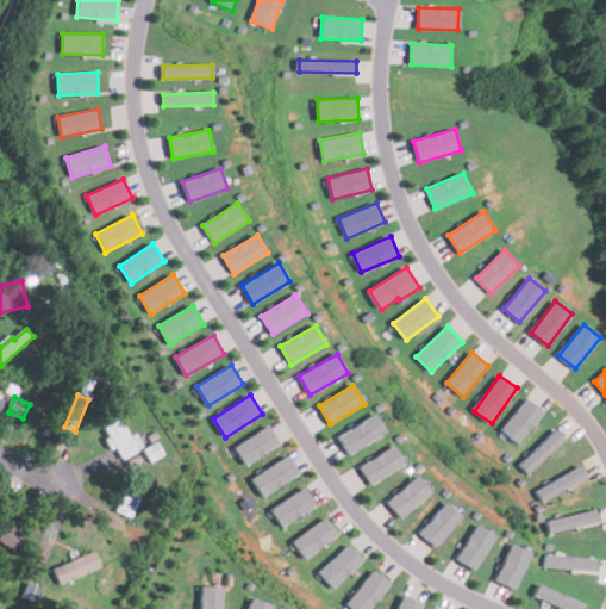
[(519,443),(545,412),(529,398),(503,430),(519,443)]
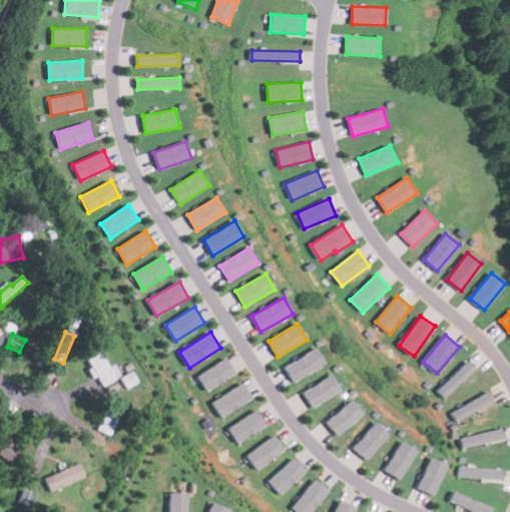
[(285,367),(294,383),(325,364),(316,348),(285,367)]
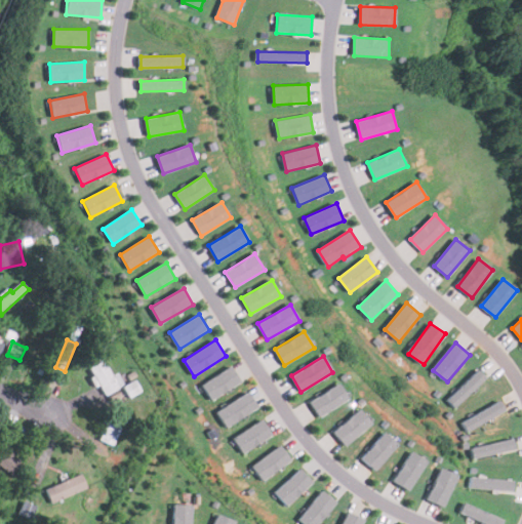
[(120,372),(114,376),(103,357),(90,364),(107,396),(126,386),(120,372)]
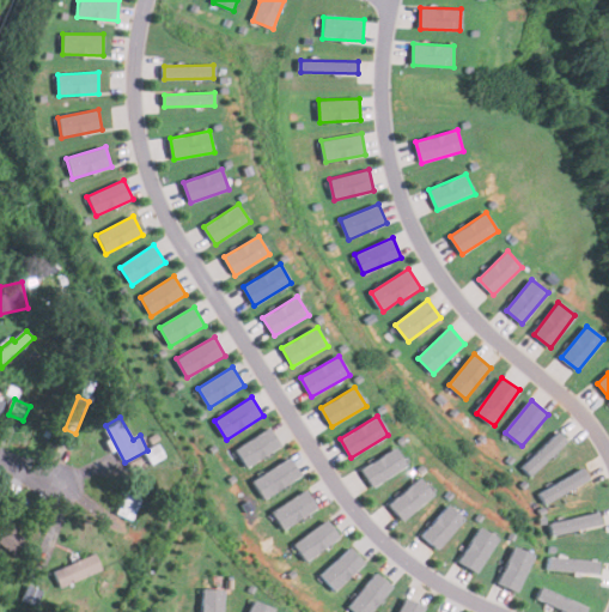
[(282,444),(270,428),(236,450),(248,468),(282,444)]
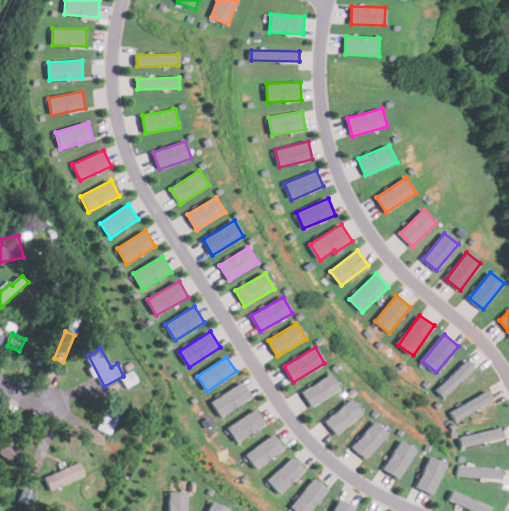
[(437,389),(444,397),(475,368),(468,360),(437,389)]
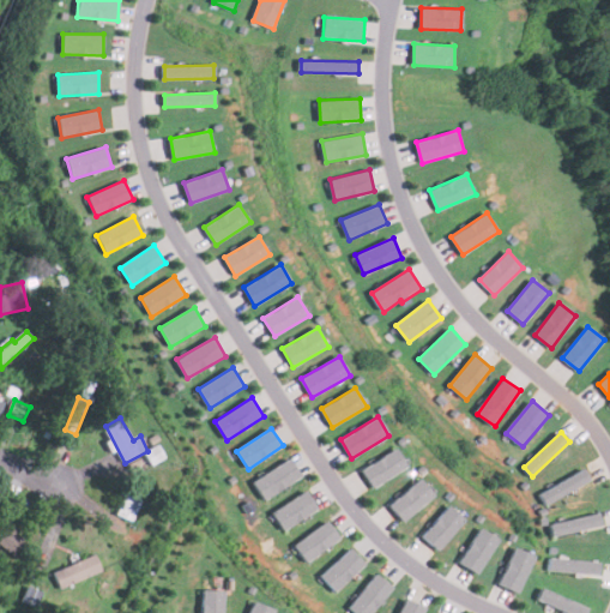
[(374,488),(408,467),(396,449),(362,470),(374,488)]
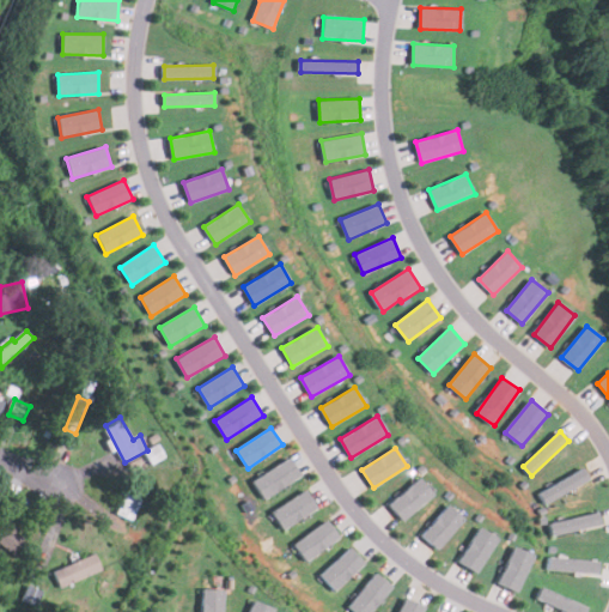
[(266,500),(302,476),(291,458),(254,480),(266,500)]
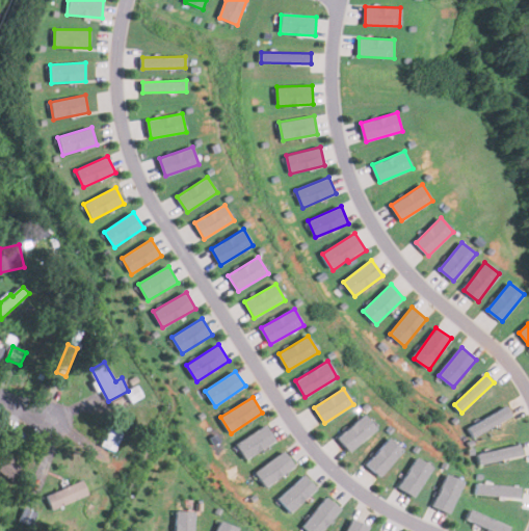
[(513,417),(508,406),(469,427),(474,437),(513,417)]
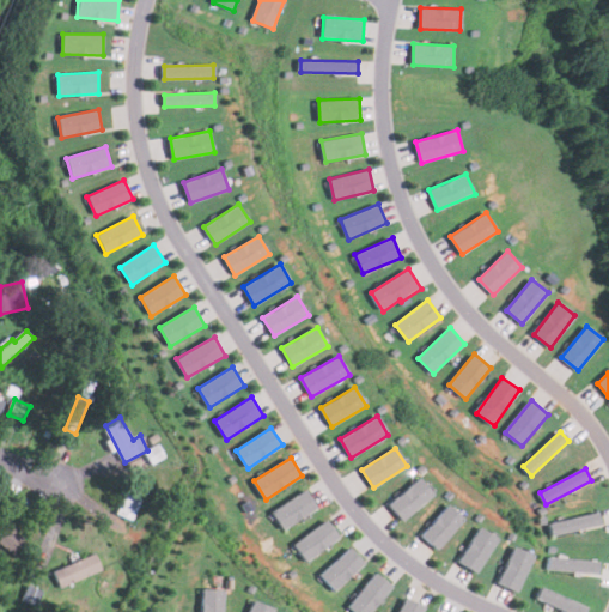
[(403,521),(434,494),(419,477),(389,506),(403,521)]
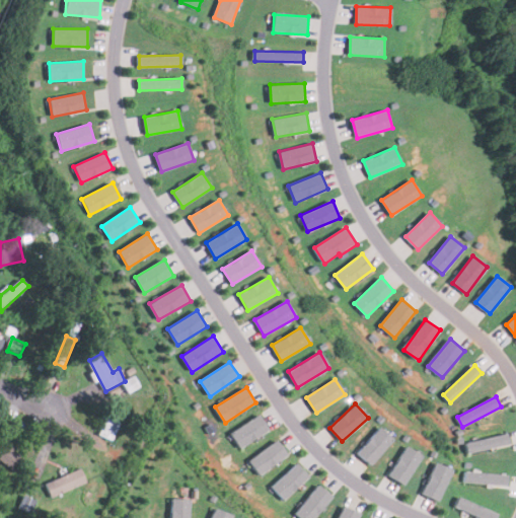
[(115,441),(126,413),(112,407),(99,435),(115,441)]
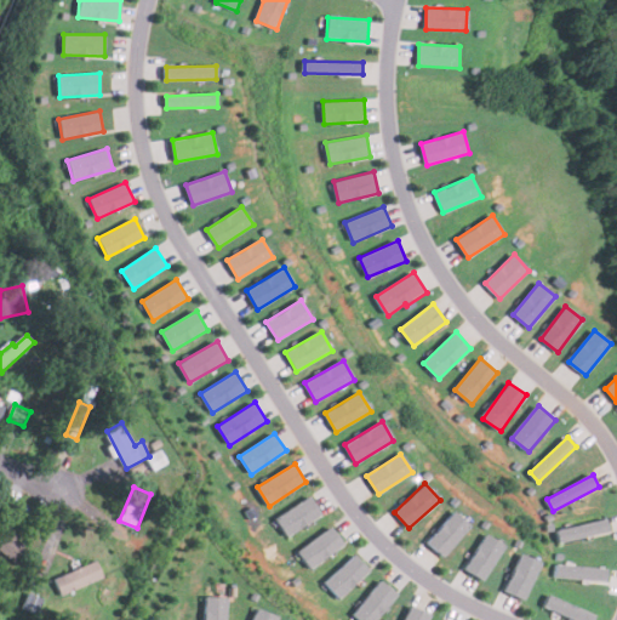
[(276,519),(287,538),(323,515),(310,496),(276,519)]
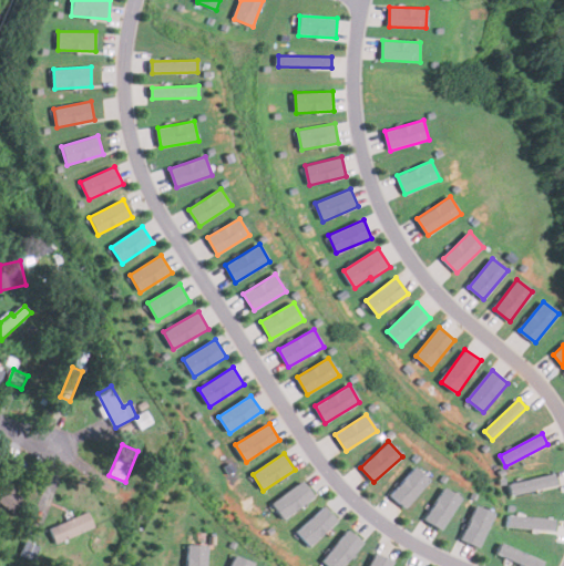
[(404,507),(430,481),(416,466),(390,494),(404,507)]
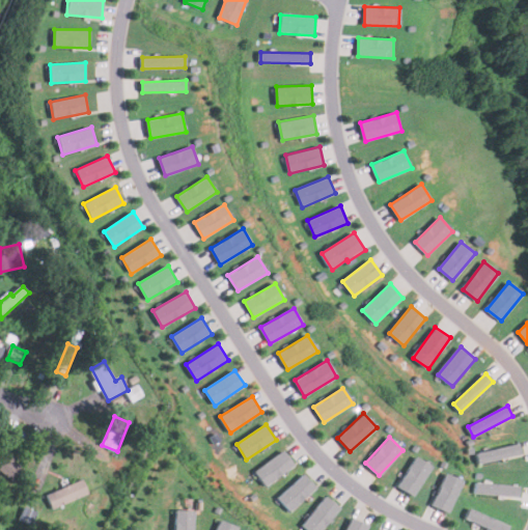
[(477,453),(479,465),(522,454),(520,443),(477,453)]
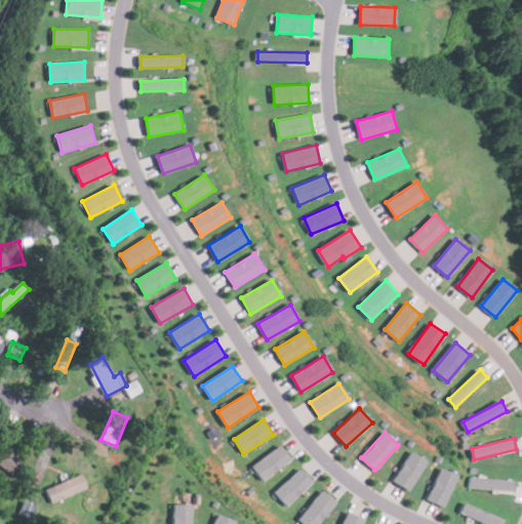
[(291,460),(281,445),(252,466),(263,481),(291,460)]
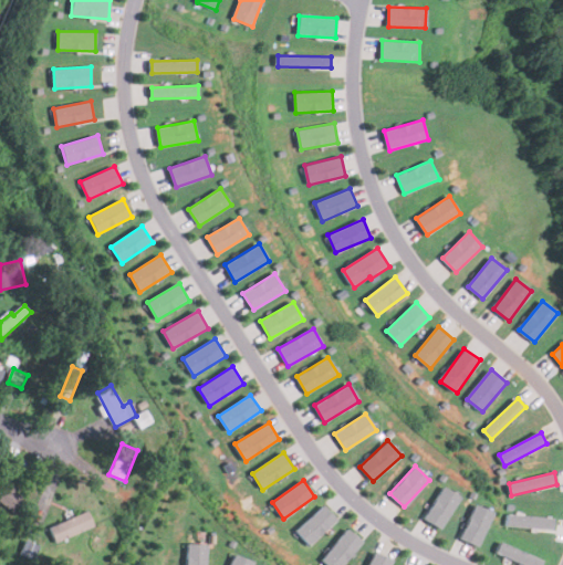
[(24,498),(6,481),(0,488),(0,500),(13,511),(24,498)]
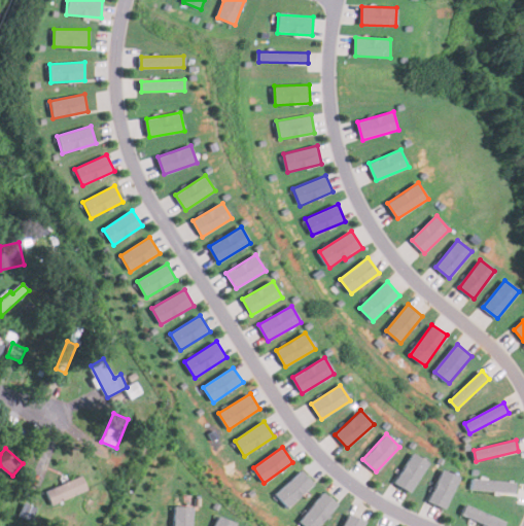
[(394,483),(411,492),(429,462),(413,453),(394,483)]
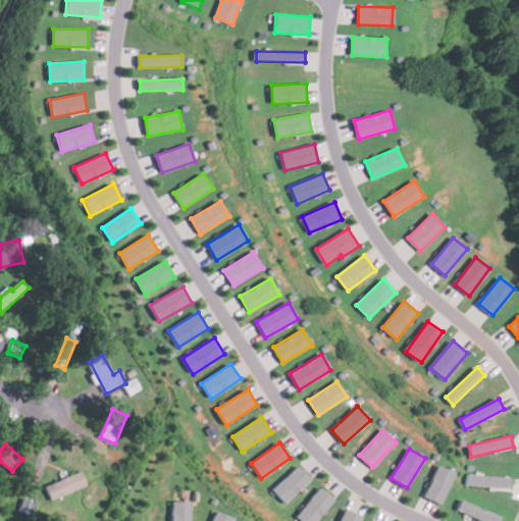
[(311,478),(298,465),(273,489),(287,503),(311,478)]
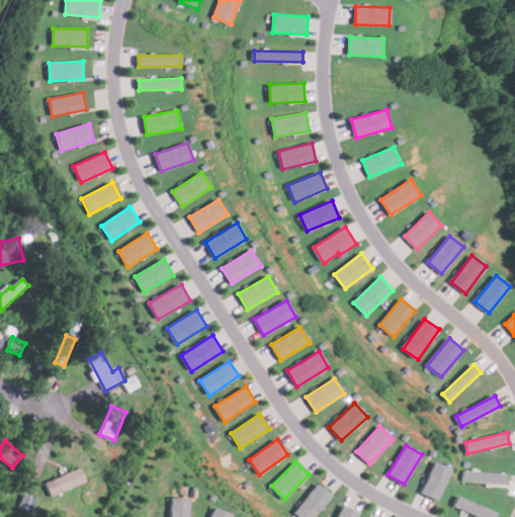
[(421,493),(438,500),(451,468),(435,461),(421,493)]
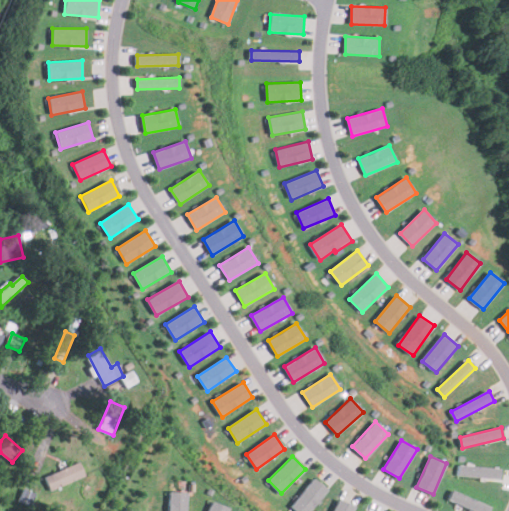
[(45,477),(51,492),(87,477),(81,462),(45,477)]
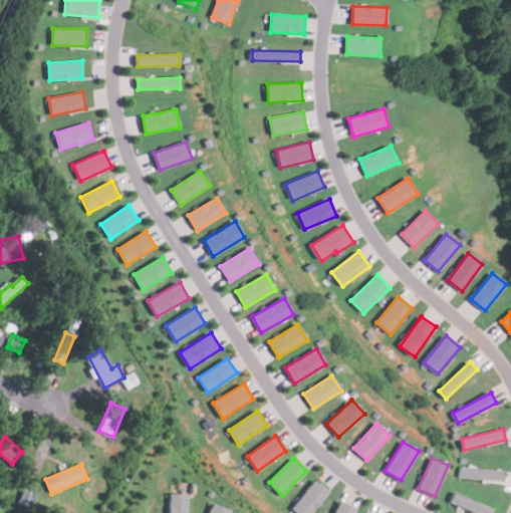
[(503,480),(503,469),(460,468),(460,479),(503,480)]
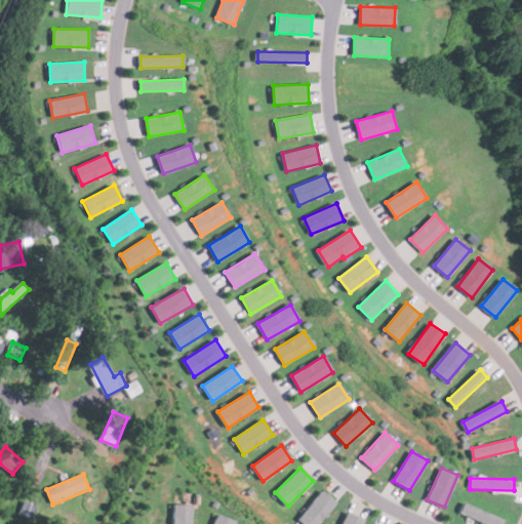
[(318,523),(337,501),(322,490),(298,520),(303,523),(318,523)]
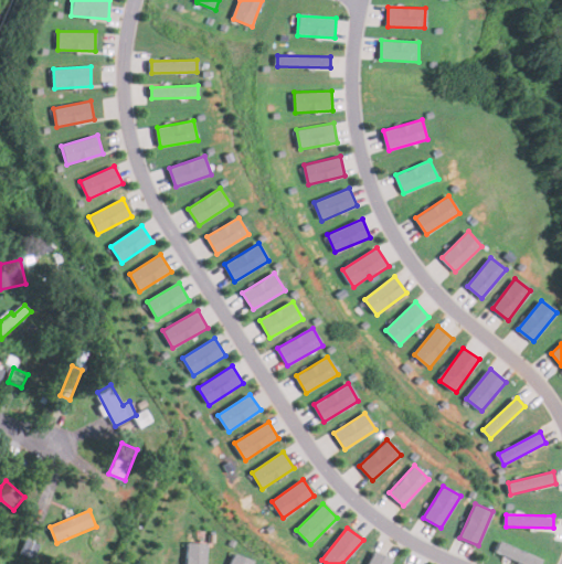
[(42,545),(29,540),(23,553),(35,560),(42,545)]
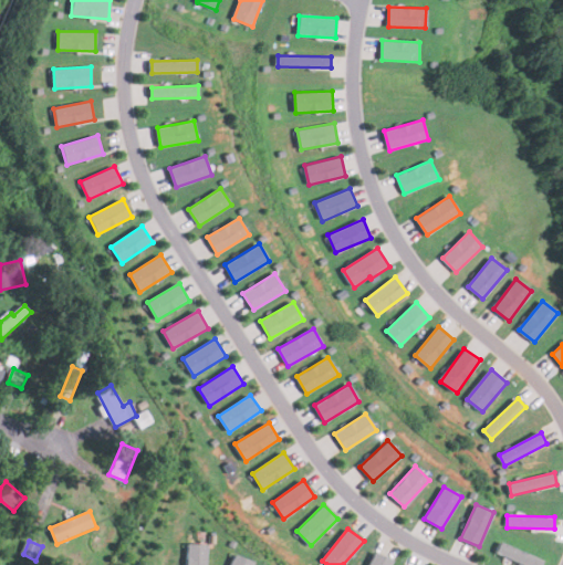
[(541,564),(543,561),(500,542),(496,553),(523,564),(541,564)]
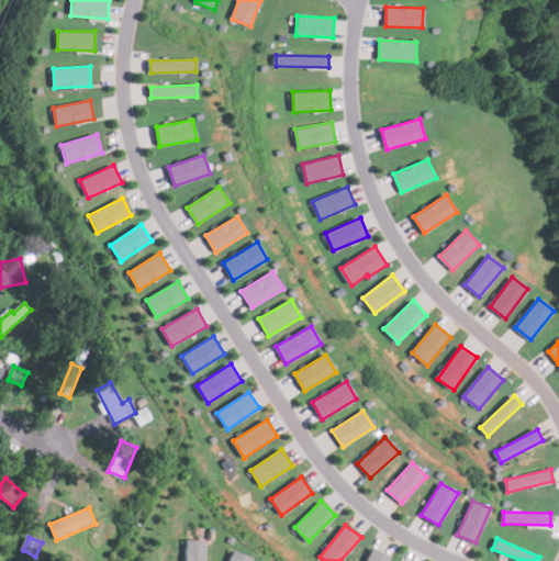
[(204,560),(205,540),(186,540),(185,560),(204,560)]
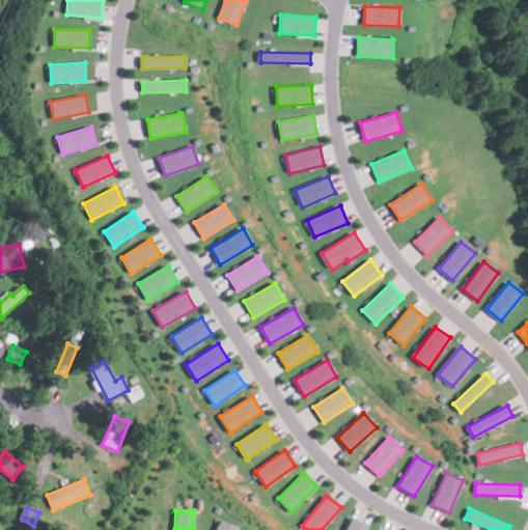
[(366,529),(368,524),(351,518),(345,529),(366,529)]
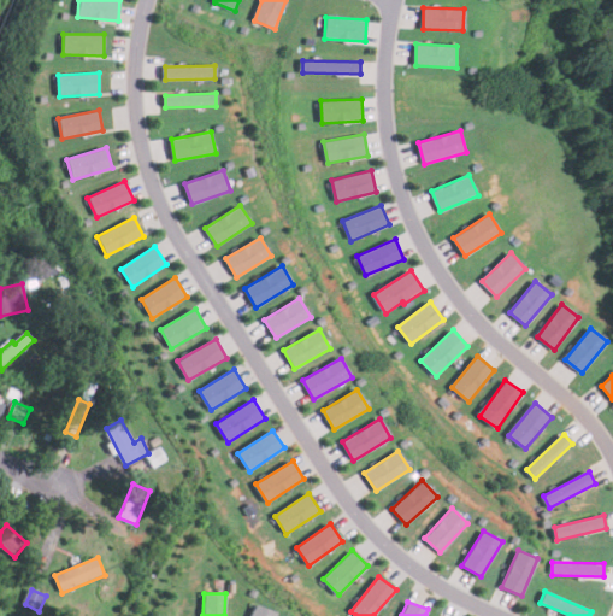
[(273,615),(275,611),(254,604),(249,615),(273,615)]
